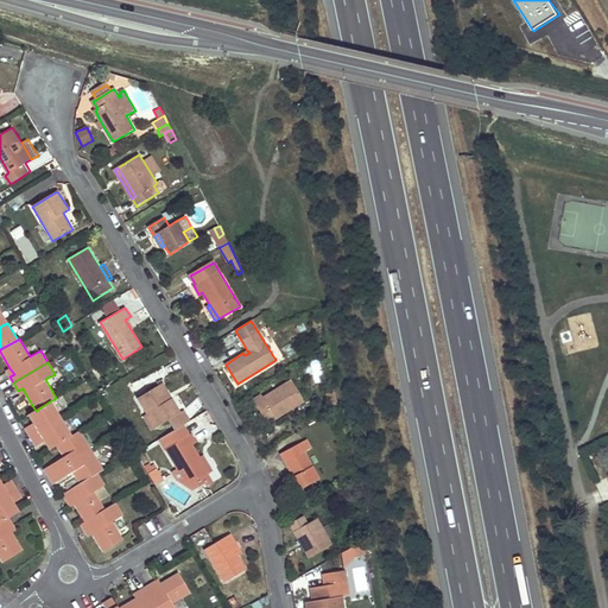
[(263,394),(253,400),(265,419),(273,415),(274,417),(303,400),(291,380),(263,397),(263,394)]
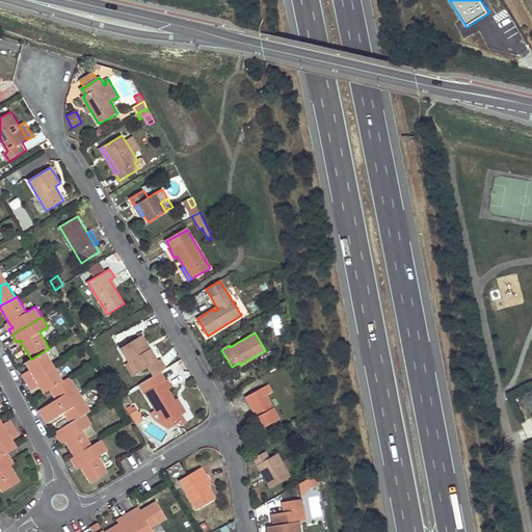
[(139,337),(120,348),(129,363),(131,361),(138,373),(145,369),(151,378),(160,372),(166,368),(161,358),(158,361),(151,348),(148,349),(139,337)]
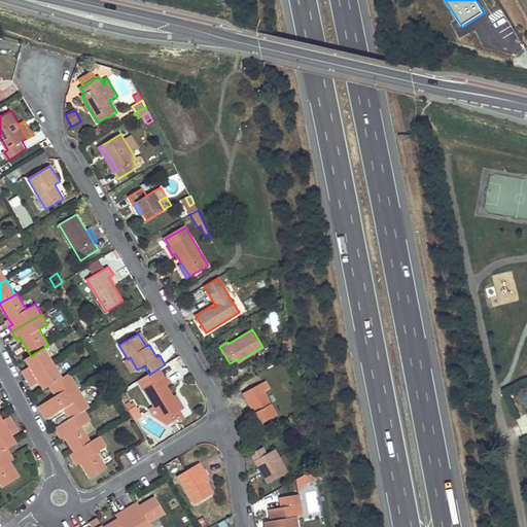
[(31,356),(28,358),(33,365),(30,366),(23,372),(27,379),(53,362),(43,348),(31,356)]
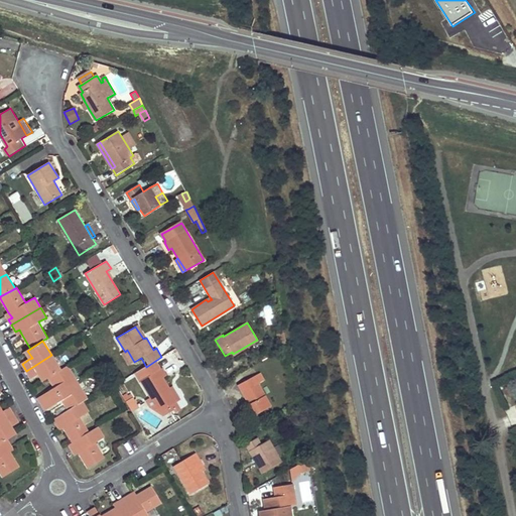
[(127,350),(125,352),(122,353),(129,365),(134,362),(127,350)]
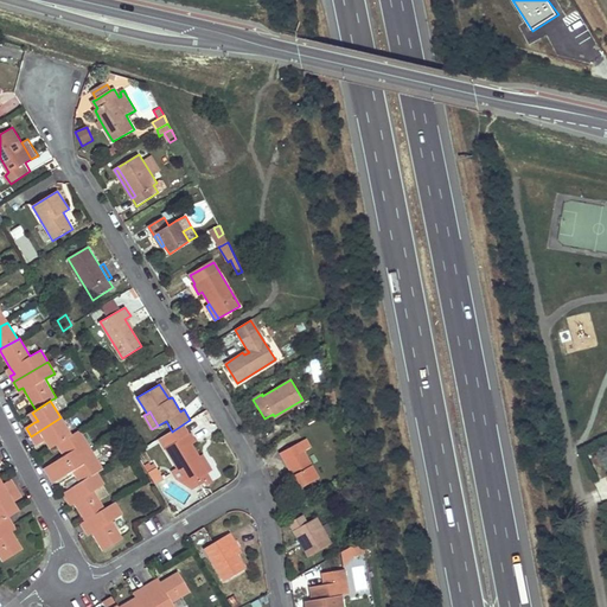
[(61,417),(31,436),(36,445),(44,440),(48,438),(53,447),(57,443),(71,435),(61,417)]
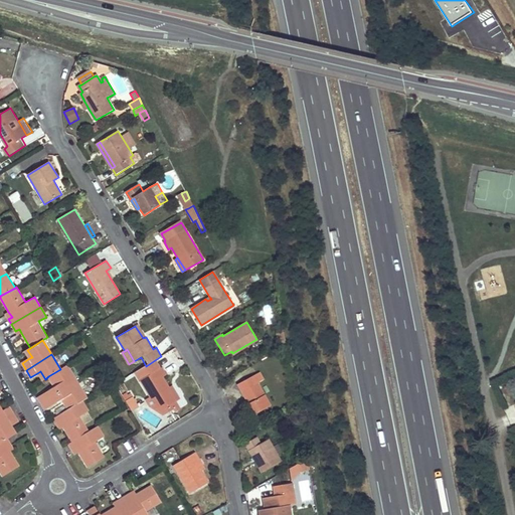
[(160,410),(163,414),(171,410),(168,405),(170,404),(177,400),(179,399),(173,389),(171,390),(169,387),(162,376),(165,374),(162,367),(160,368),(155,360),(146,366),(142,368),(147,376),(141,379),(141,380),(150,396),(146,399),(150,406),(155,409),(157,408),(159,411),(160,410)]
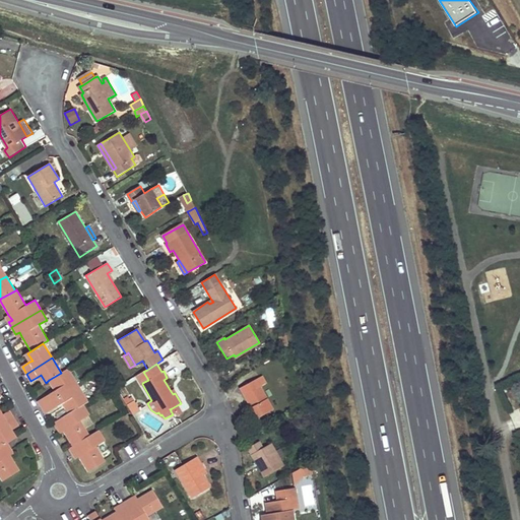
[(55,390),(38,401),(42,407),(78,384),(69,369),(61,373),(49,380),(55,390)]
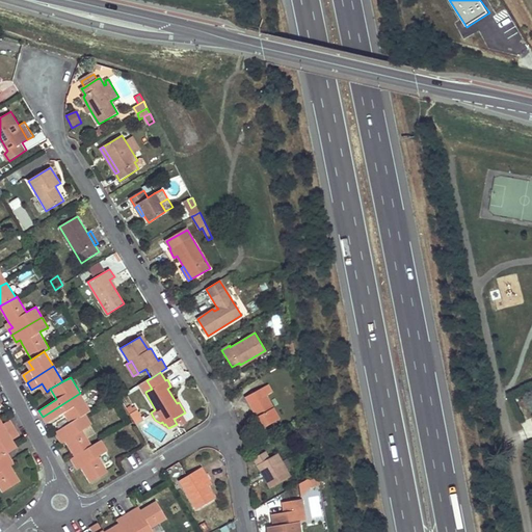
[(147,380),(140,383),(145,392),(152,389),(147,380)]
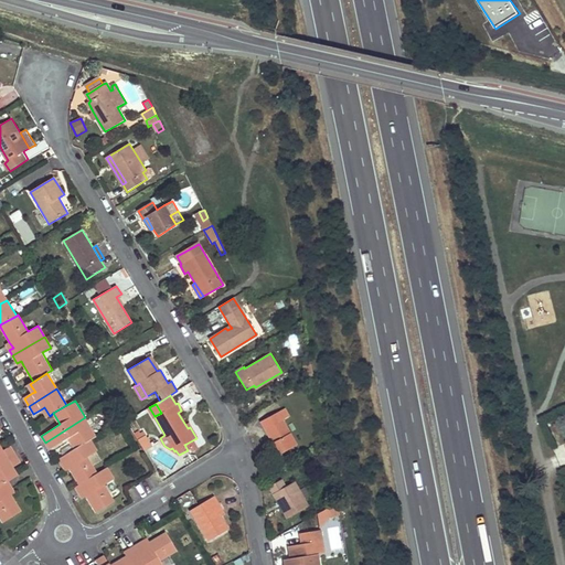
[(284,407),(260,420),(270,438),(273,437),(275,436),(277,439),(275,441),(283,452),(297,444),(281,419),(289,415),(284,407)]
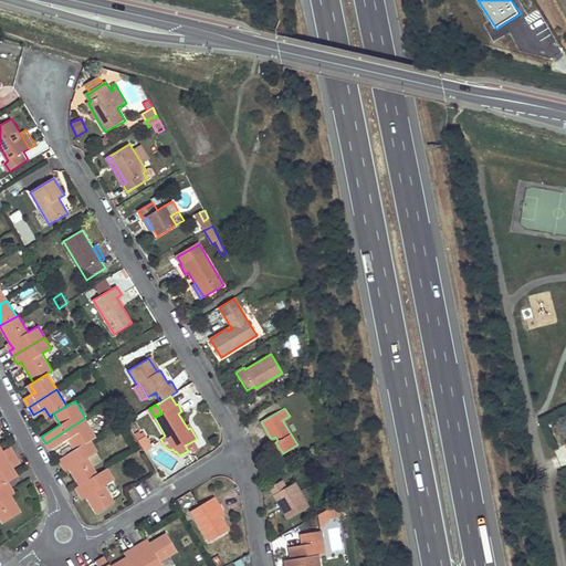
[(85,418),(45,443),(50,450),(69,439),(75,450),(91,441),(96,437),(85,418)]
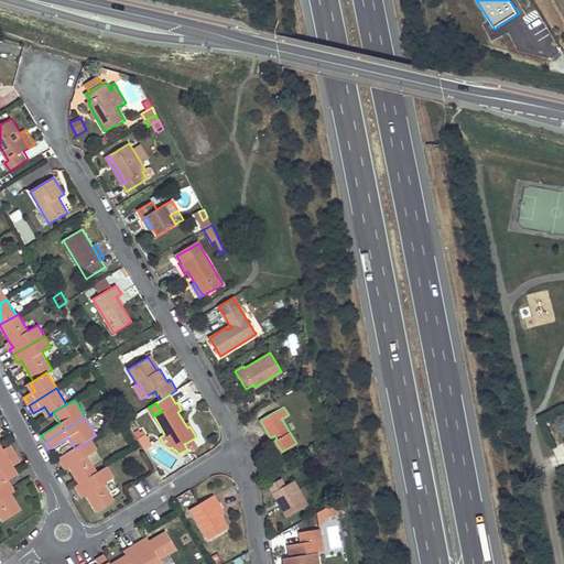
[(141,433),(137,436),(144,449),(152,444),(144,432),(141,433)]
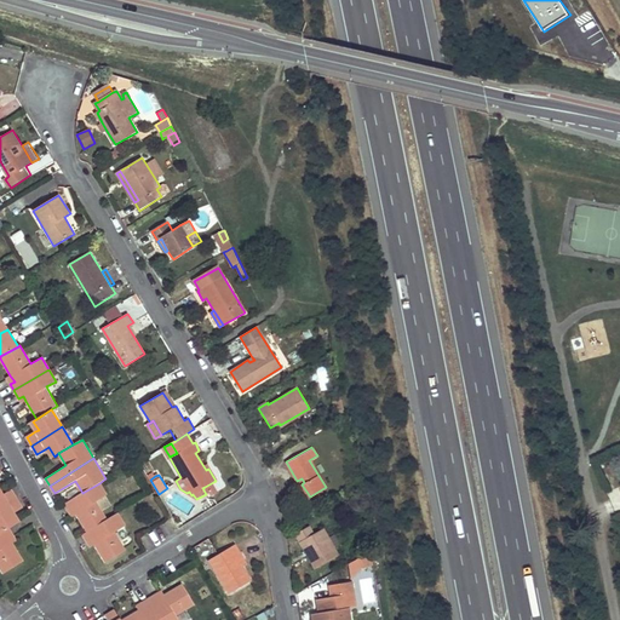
[(210,497),(218,492),(213,482),(205,487),(210,497)]
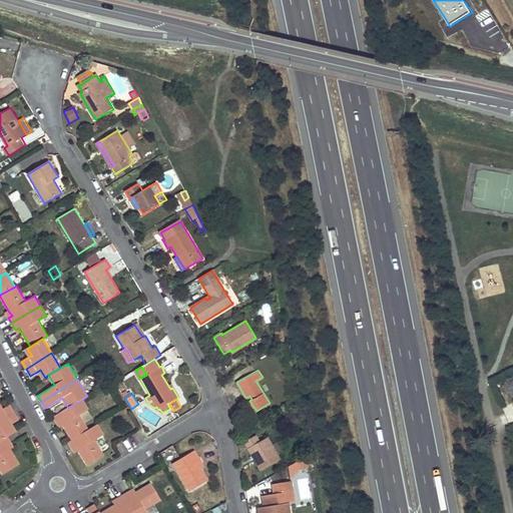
[(68,408),(53,417),(57,423),(60,421),(63,425),(72,440),(88,430),(79,415),(88,409),(82,400),(68,408)]
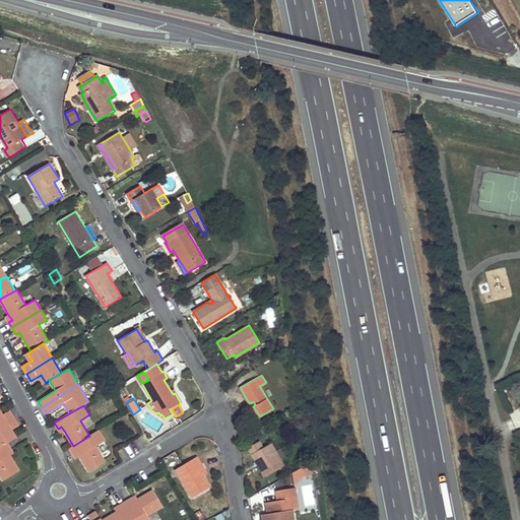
[(0,427),(14,418),(9,410),(2,415),(0,415),(0,427)]
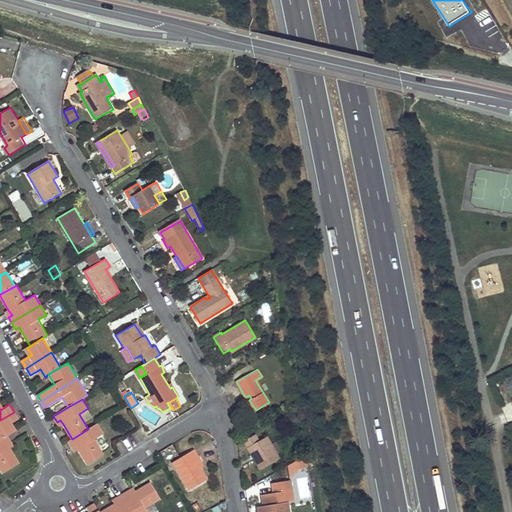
[(14,412),(0,420),(0,440),(8,436),(12,433),(8,426),(11,423),(18,419),(14,412)]
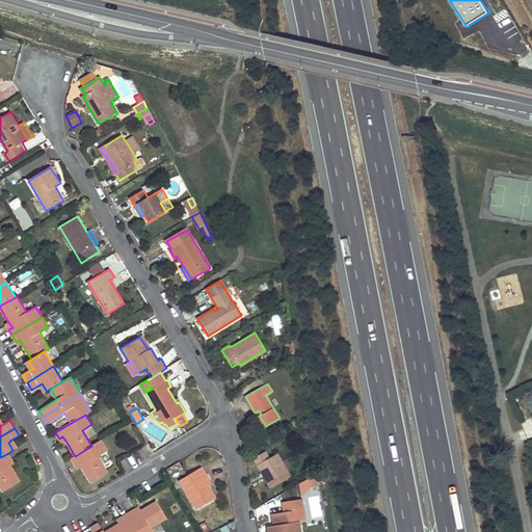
[(75,456),(71,458),(75,466),(79,463),(81,467),(90,481),(107,472),(98,456),(107,451),(101,441),(91,446),(75,456)]
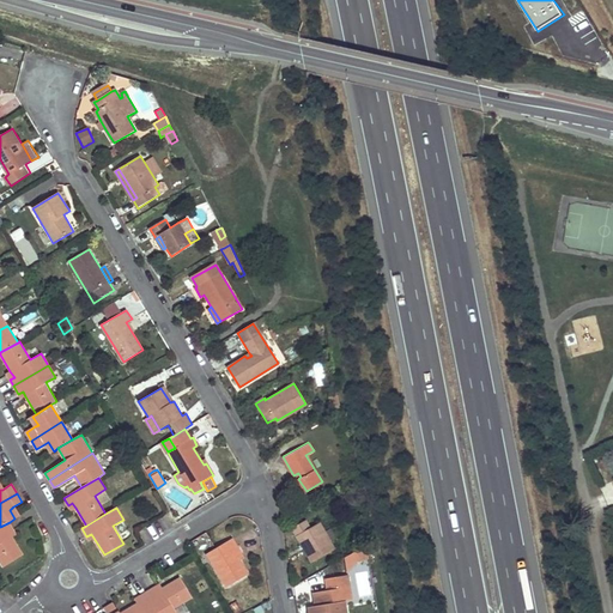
[(292,527),(297,534),(310,528),(305,520),(292,527)]
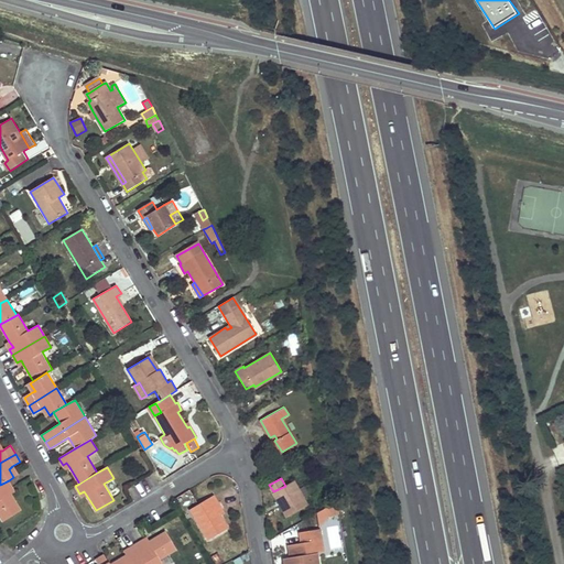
[(0,485),(0,518),(2,522),(21,510),(12,495),(10,490),(13,488),(9,480),(0,485)]
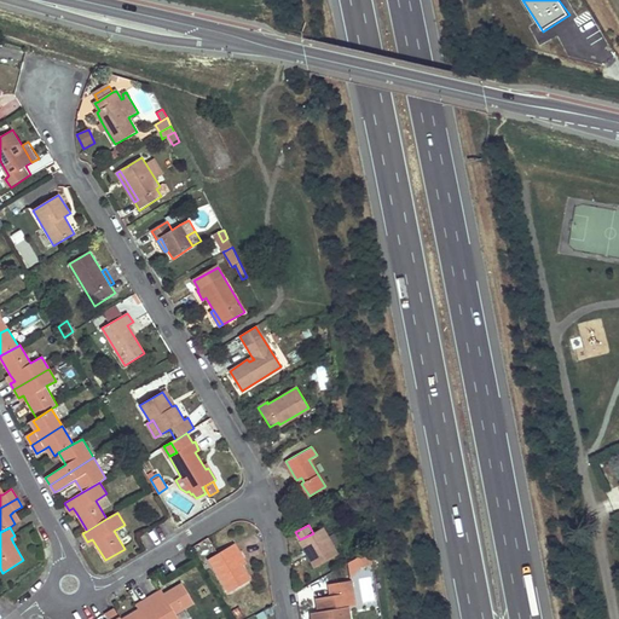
[(313,533),(300,539),(316,567),(337,554),(334,548),(342,543),(336,532),(328,537),(323,527),(313,533)]
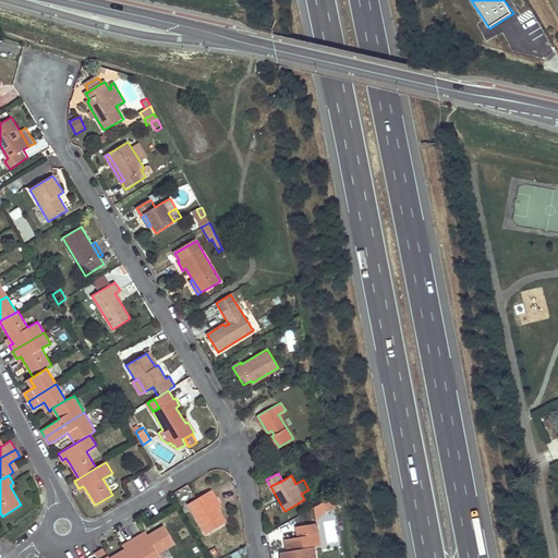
[(213,490),(190,504),(208,534),(227,522),(219,509),(213,499),(216,497),(213,490)]
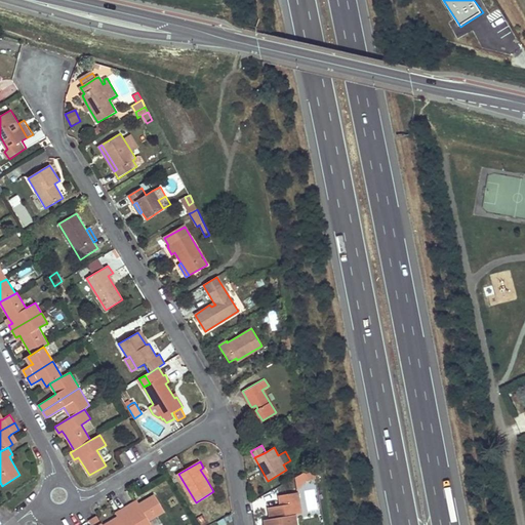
[(306,481),(316,479),(314,467),(304,472),(306,481)]
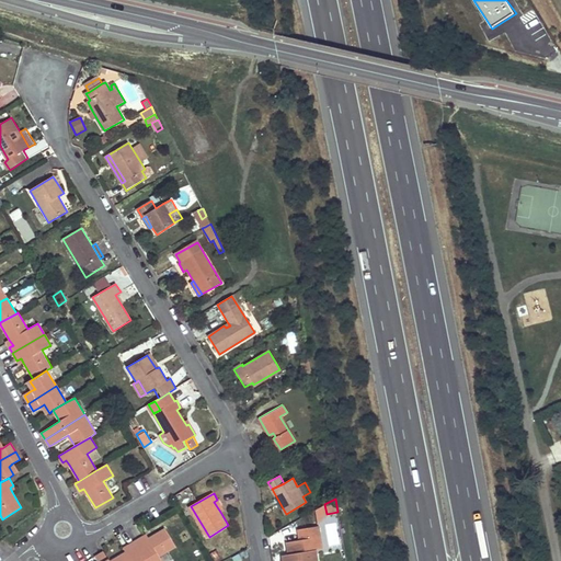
[(217,500),(214,502),(220,512),(224,510),(217,500)]
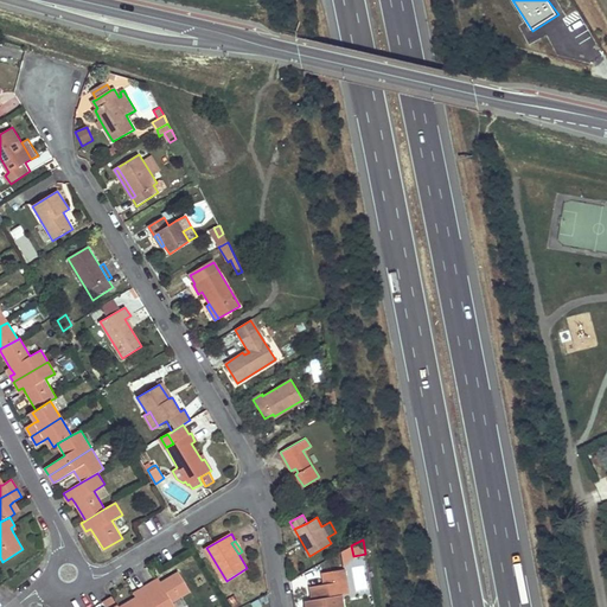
[(351,568),(357,590),(370,587),(364,564),(351,568)]
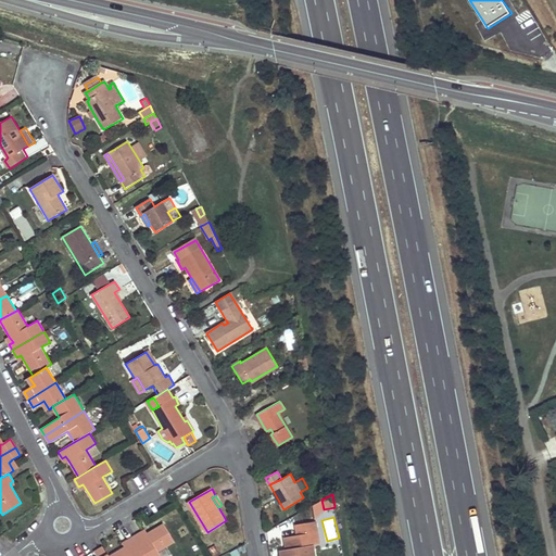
[(316,521),(295,525),(298,535),(288,538),(290,550),(287,551),(287,555),(315,555),(313,544),(311,533),(318,532),(316,521)]
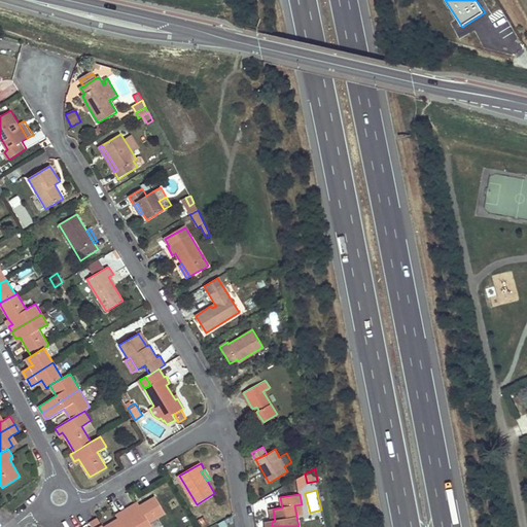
[(132,504),(127,507),(137,526),(151,526),(149,523),(165,514),(154,496),(139,505),(134,508),(132,504)]
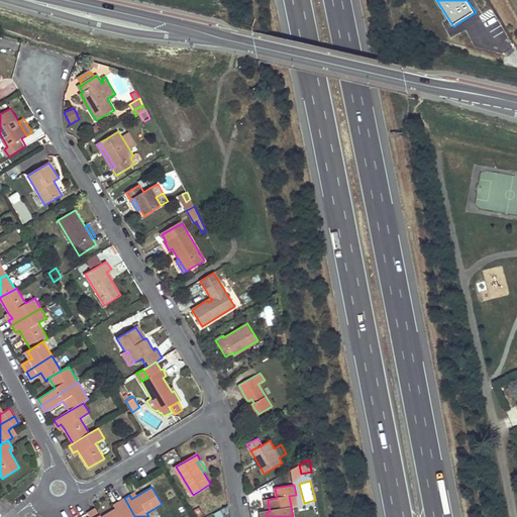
[(289,496),(291,506),(298,505),(296,495),(289,496)]
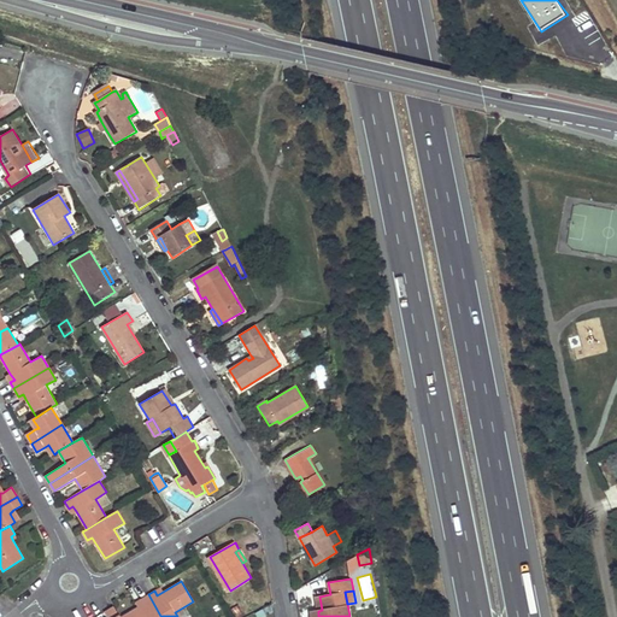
[(137,607),(119,616),(160,616),(148,594),(141,599),(144,604),(137,607)]
